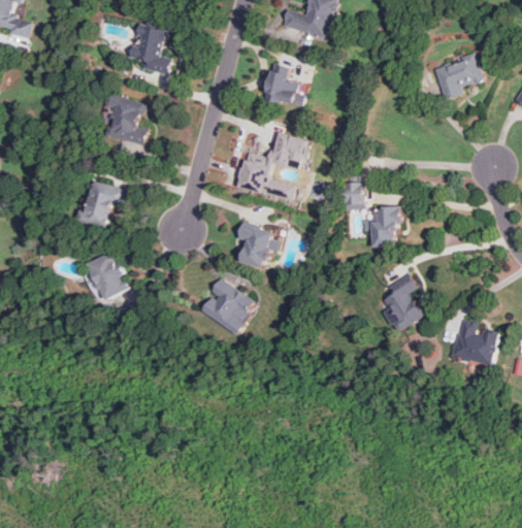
[(22,0),(0,0),(0,28),(26,34),(30,19),(9,13),(12,1),(22,3),(22,0)]
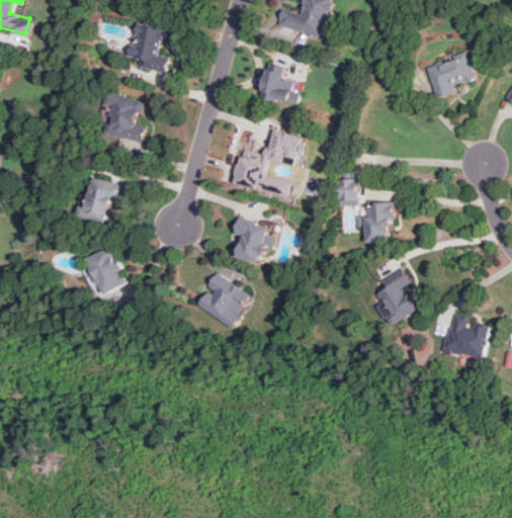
[(275,25),(318,37),(329,0),(301,0),(297,14),(280,8),(275,25)]
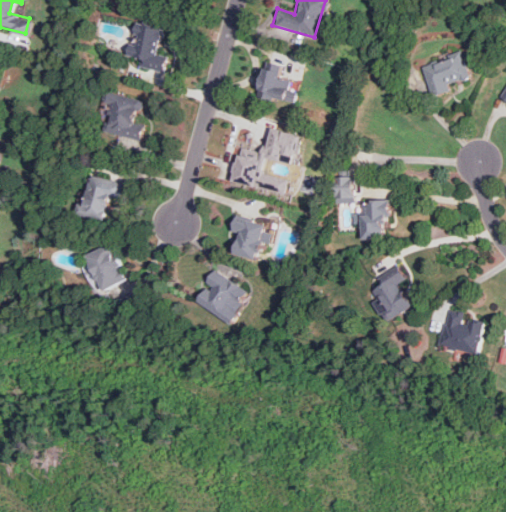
[(160,72),(164,54),(155,52),(160,28),(133,22),(125,55),(137,58),(135,66),(160,72)]
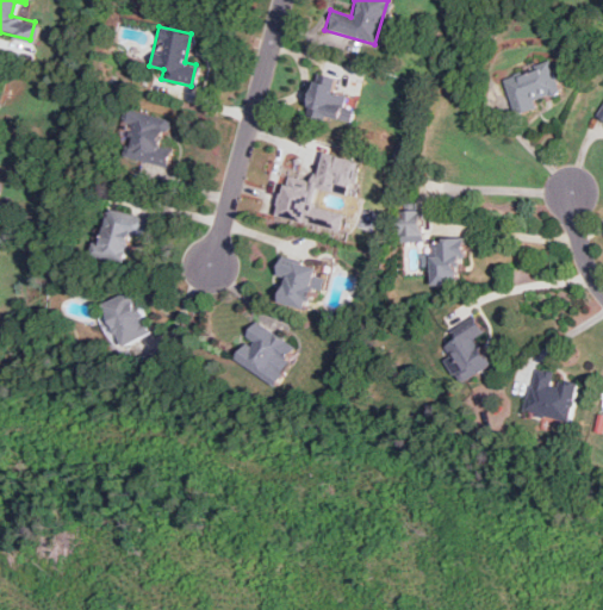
[(533,106),(530,100),(555,92),(546,62),(498,78),(511,114),(533,106)]
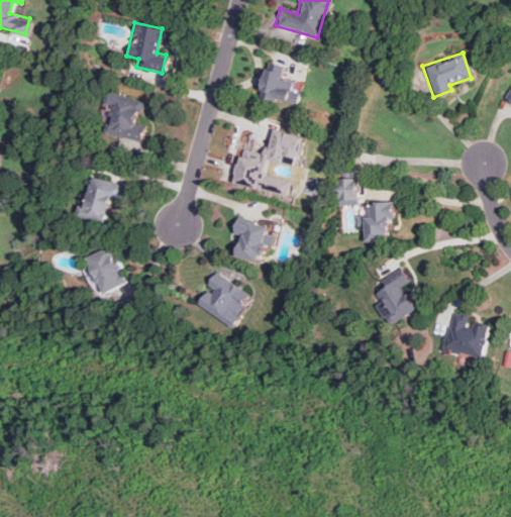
[(256,96),(293,106),(297,91),(289,89),(291,81),(280,77),(283,67),(265,62),(256,96)]
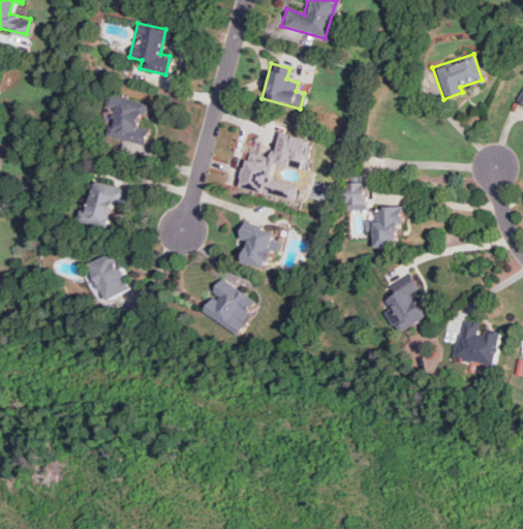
[(522,84),(514,99),(522,104),(522,84)]
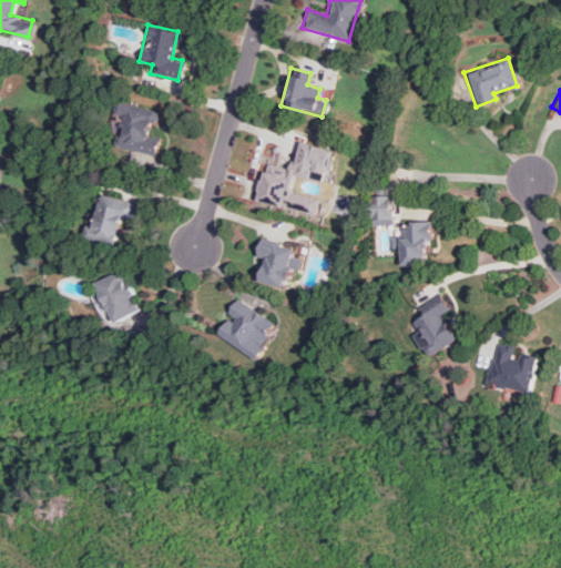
[(146,153),(156,111),(119,102),(109,144),(146,153)]
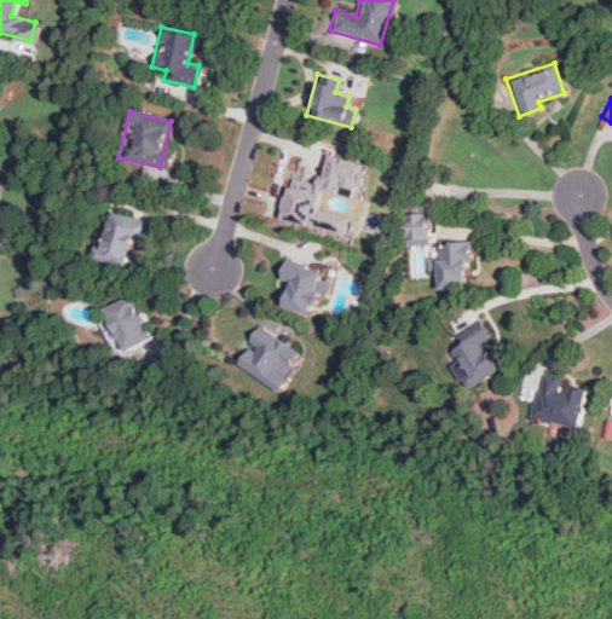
[(341,233),(345,215),(315,209),(318,191),(350,198),(357,162),(323,155),(316,184),(286,178),(276,220),(341,233)]
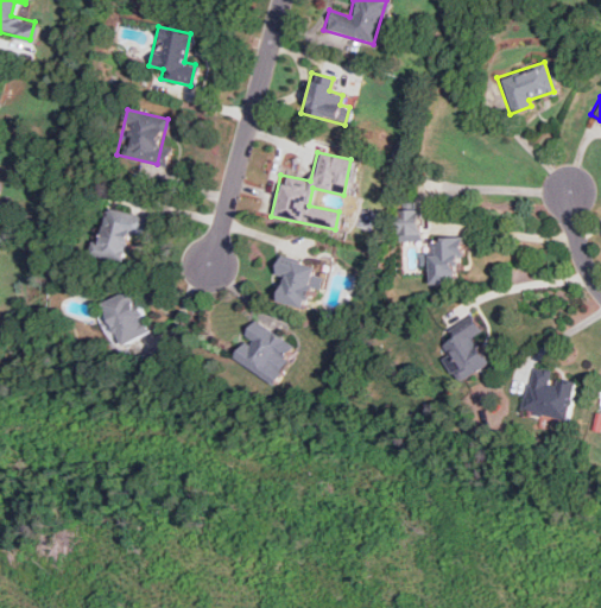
[(105,208),(93,254),(119,260),(126,232),(138,235),(143,217),(105,208)]
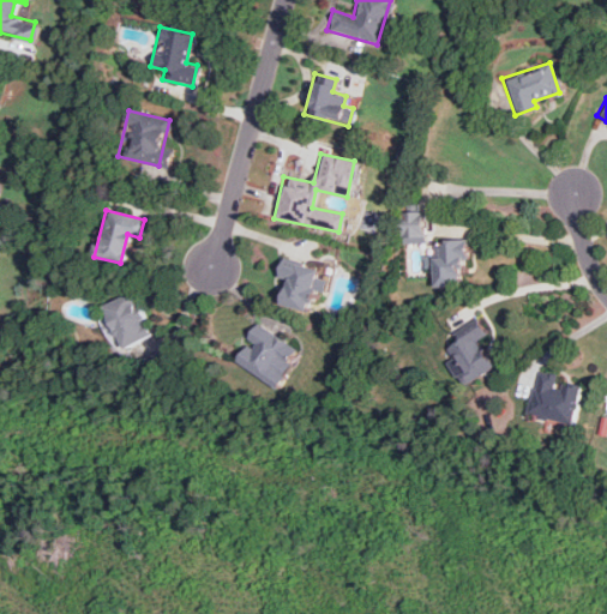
[(421,211),(398,212),(398,244),(421,242),(421,211)]
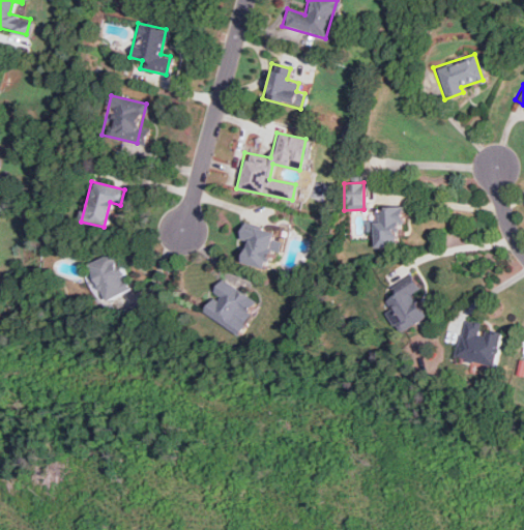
[(365,231),(371,231),(371,246),(398,246),(397,207),(364,208),(365,231)]
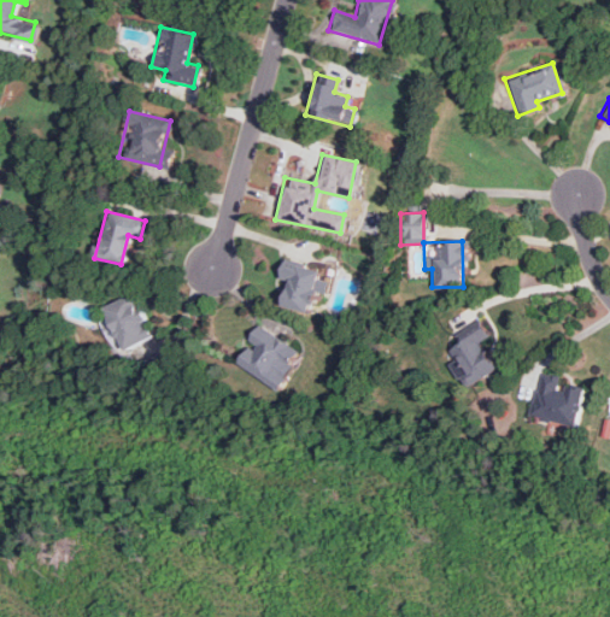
[(318,292),(322,270),(280,262),(276,280),(281,281),(276,305),(308,311),(311,291),(318,292)]
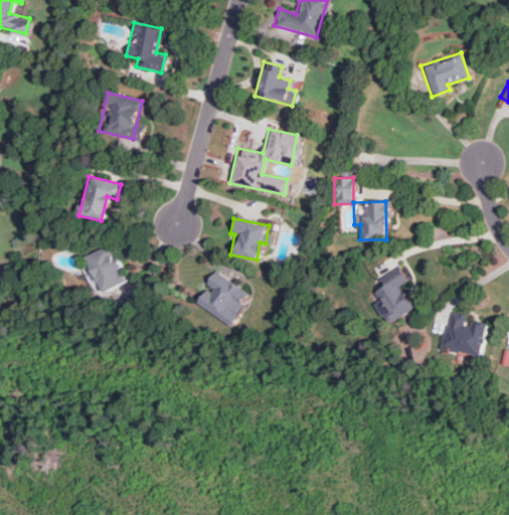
[(99,291),(125,280),(109,243),(83,254),(99,291)]
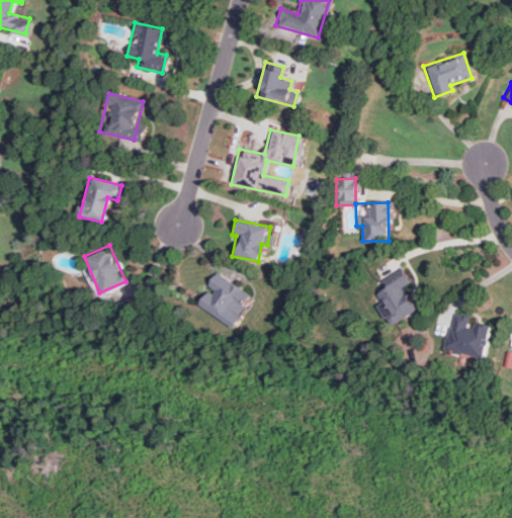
[(413,310),(401,287),(408,283),(403,274),(369,292),(388,325),(413,310)]
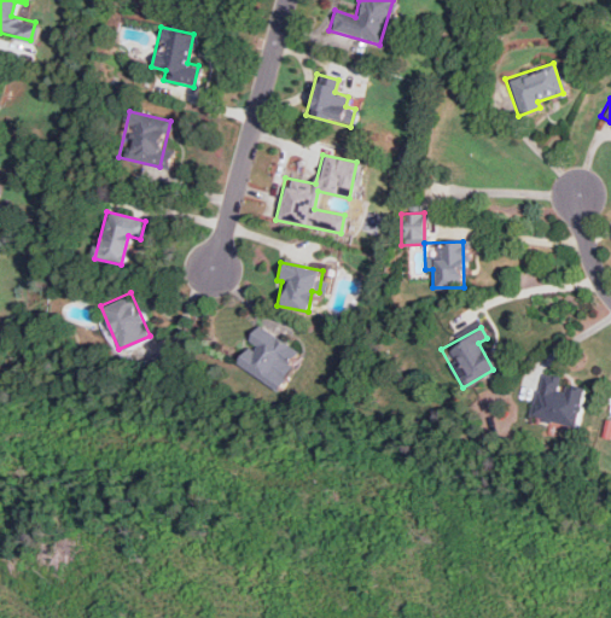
[(275,388),(296,353),(251,328),(231,363),(275,388)]
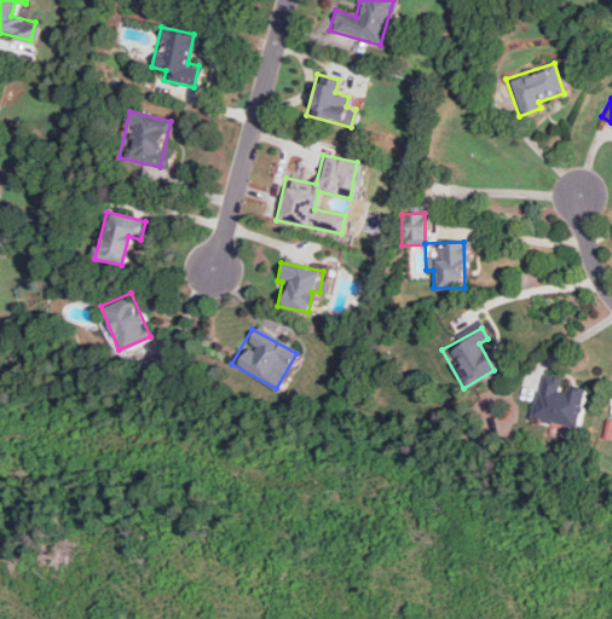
[(560,385),(561,377),(537,374),(529,418),(575,428),(582,388),(560,385)]
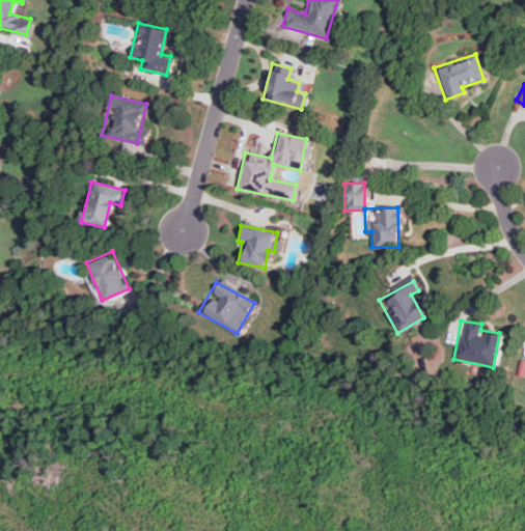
All buildings are outlined.
